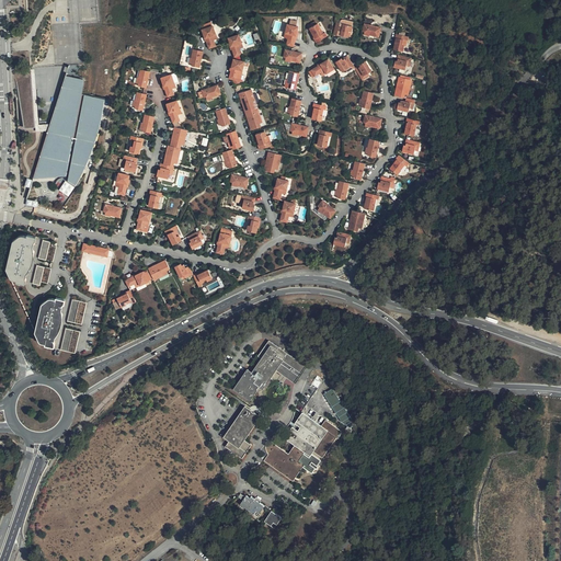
[(320,27),(317,22),(308,27),(315,37),(313,38),(316,42),(327,35),(324,31),(321,33),(318,29),(320,27)]
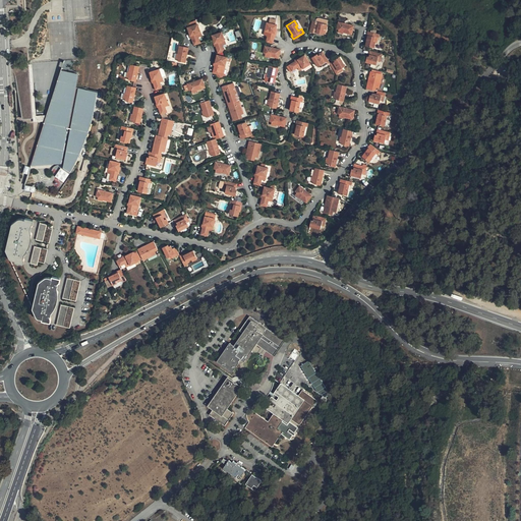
[(327,23),(312,20),(309,32),(312,33),(313,32),(323,34),(324,27),(326,29),(327,23)]
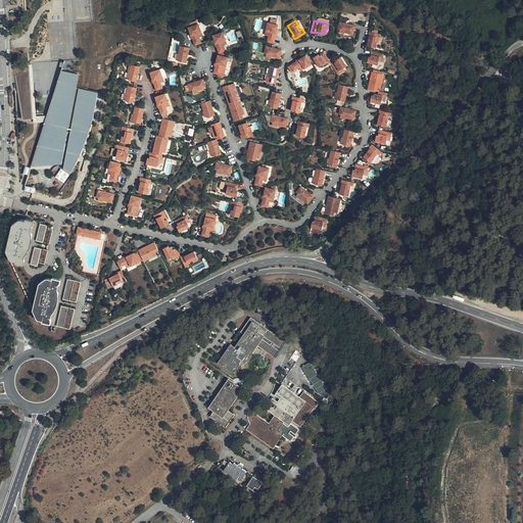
[(269,31),(267,42),(274,43),(278,24),(268,21),(266,30),(269,31)]
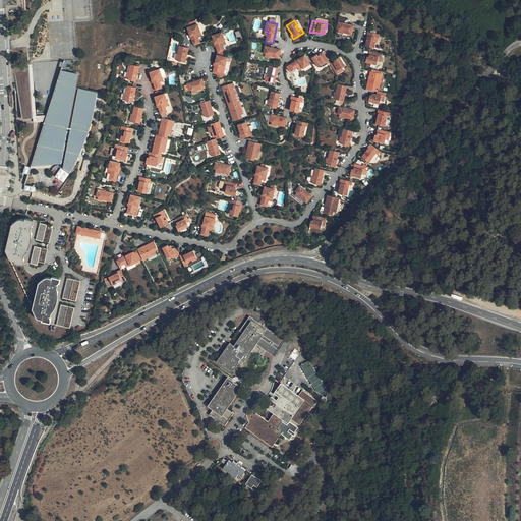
[(353,24),(339,21),(337,29),(343,31),(343,32),(351,34),(353,24)]
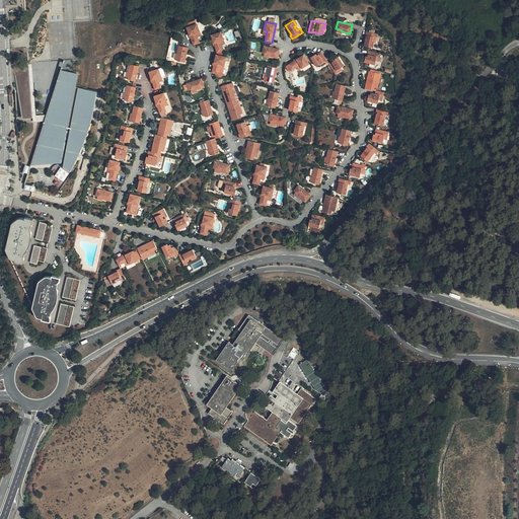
[(188,27),(194,45),(201,43),(198,32),(201,31),(198,23),(188,27)]
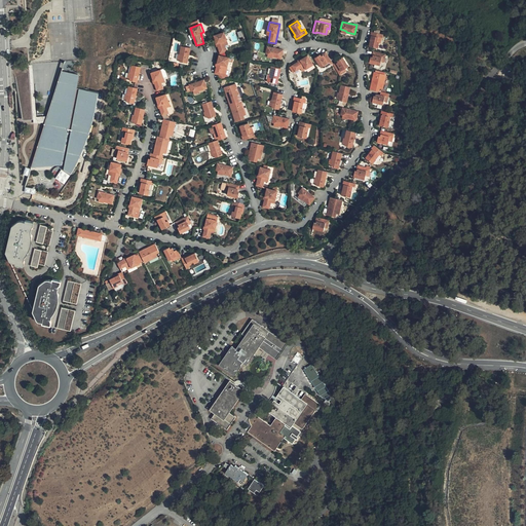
[(378,46),(379,41),(381,35),(382,36),(383,32),(372,29),(371,33),(372,33),(369,44),(375,45),(378,46)]
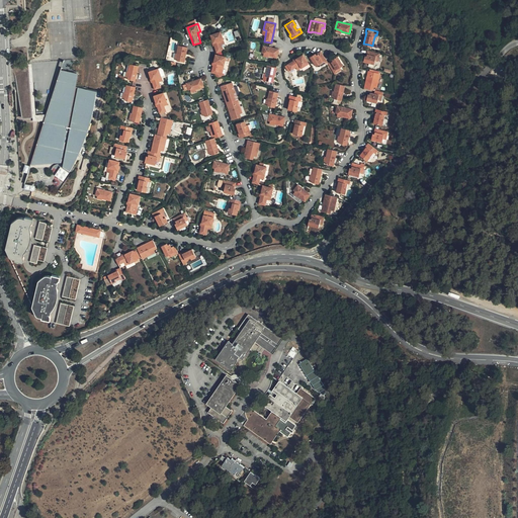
[(214,47),(217,53),(223,51),(220,40),(223,39),(221,31),(210,35),(214,47)]
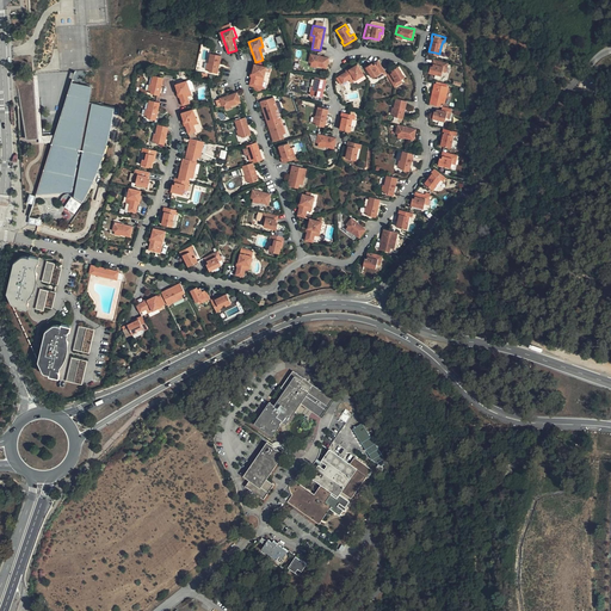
[(222,56),(214,54),(211,54),(209,63),(211,65),(209,72),(218,73),(222,56)]
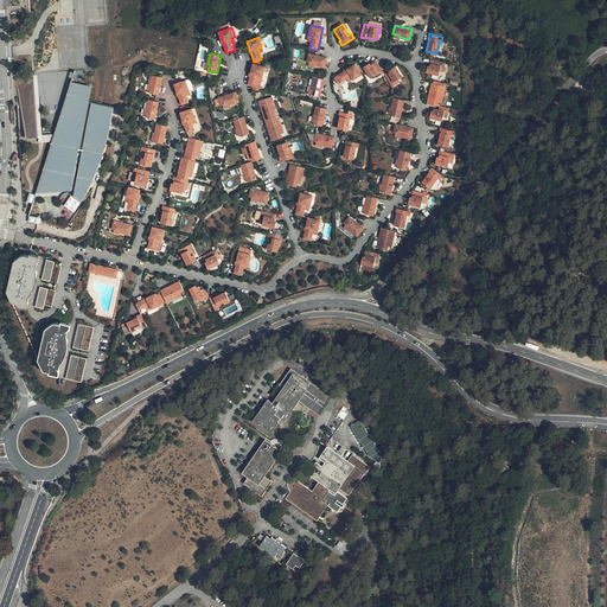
[(324,66),(326,57),(308,53),(307,62),(314,63),(314,65),(324,66)]
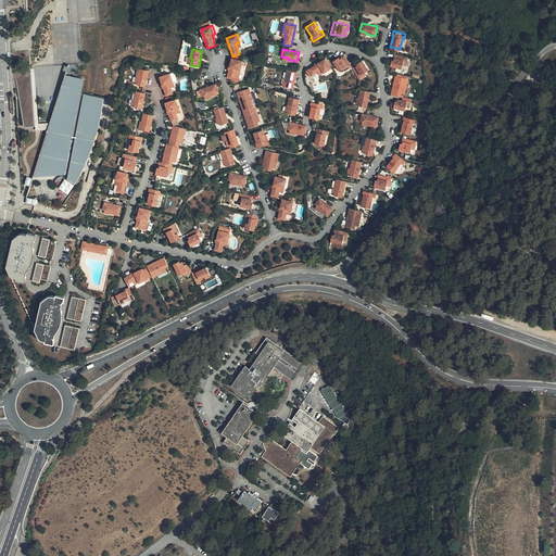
[(407,59),(407,55),(395,52),(394,58),(392,58),(391,64),(402,66),(404,59),(407,59)]
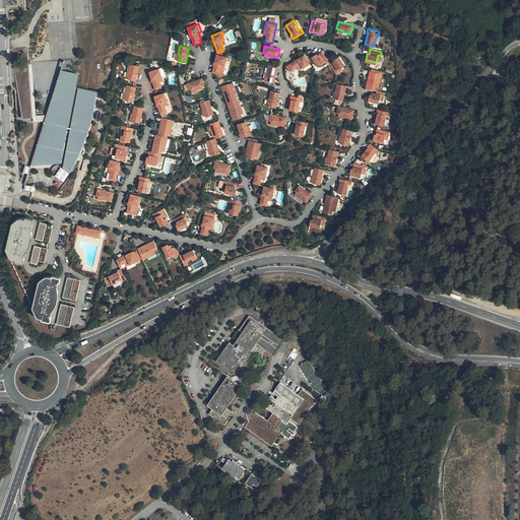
[(325,55),(322,52),(318,55),(317,53),(312,57),(318,66),(324,62),(326,64),(329,62),(325,55)]
